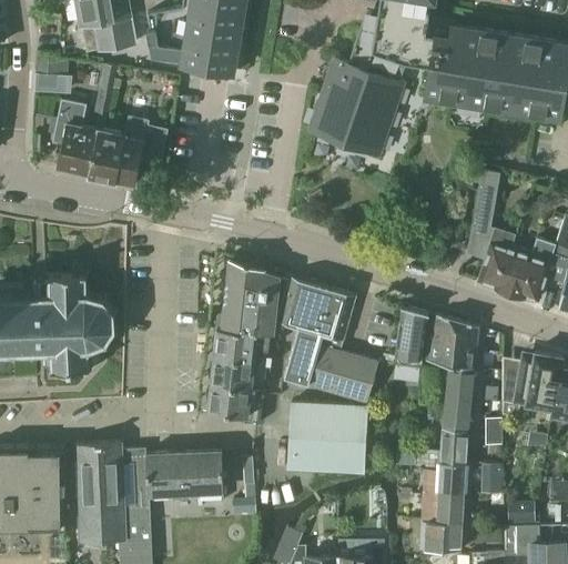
[(75,0),(81,28),(83,27),(88,52),(99,50),(100,51),(133,46),(134,46),(130,19),(130,18),(125,0),(75,0)]
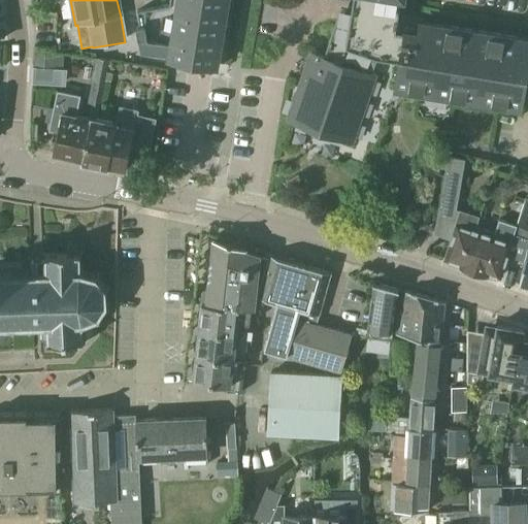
[(170,0),(169,8),(136,14),(139,29),(136,30),(139,52),(149,53),(149,57),(168,60),(167,63),(217,71),(228,0),(170,0)]
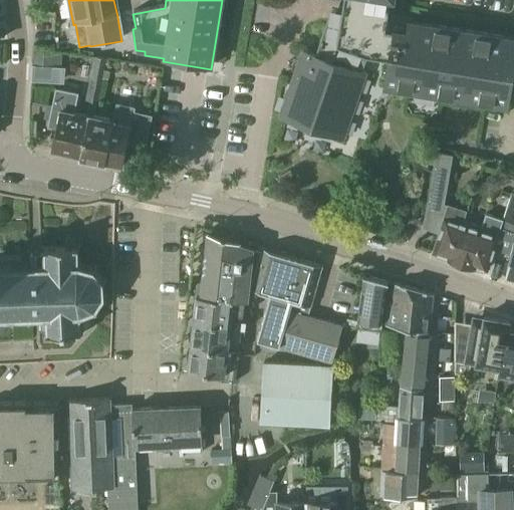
[(302,54),(279,120),(342,143),(365,76),(361,74),(367,58),(388,61),(383,89),(507,109),(513,66),(513,41),(411,25),(408,35),(384,32),(390,0),(393,1),(393,0),(343,0),(339,25),(332,24),(327,23),(314,58),(302,54)]
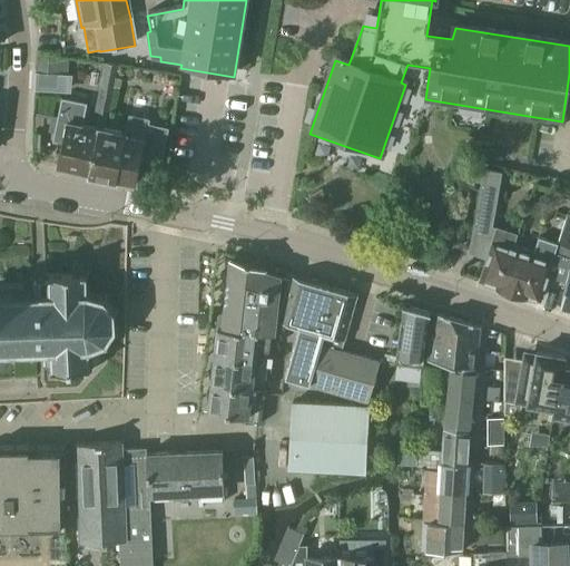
[(36,76),(67,80),(68,61),(59,59),(59,55),(47,55),(47,52),(37,52),(36,76)]
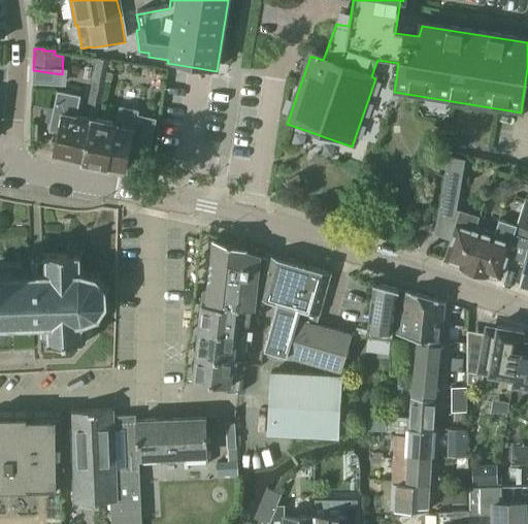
[(94,84),(89,106),(92,107),(89,120),(93,120),(93,119),(96,119),(98,108),(103,86),(94,84)]
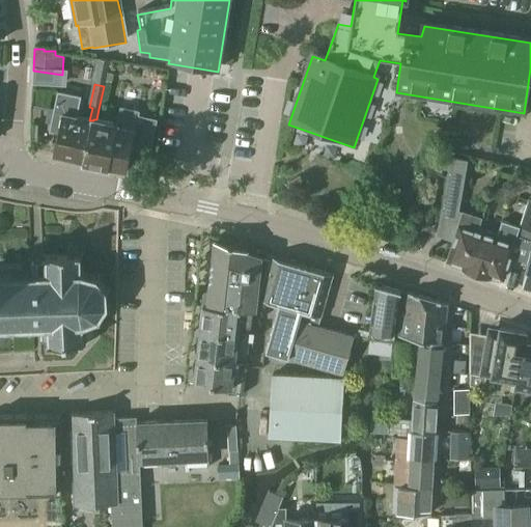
[(83,165),(84,166),(93,121),(91,121),(91,122),(85,121),(76,119),(80,100),(57,95),(50,134),(57,136),(53,158),(60,159),(67,161),(83,164),(83,165)]
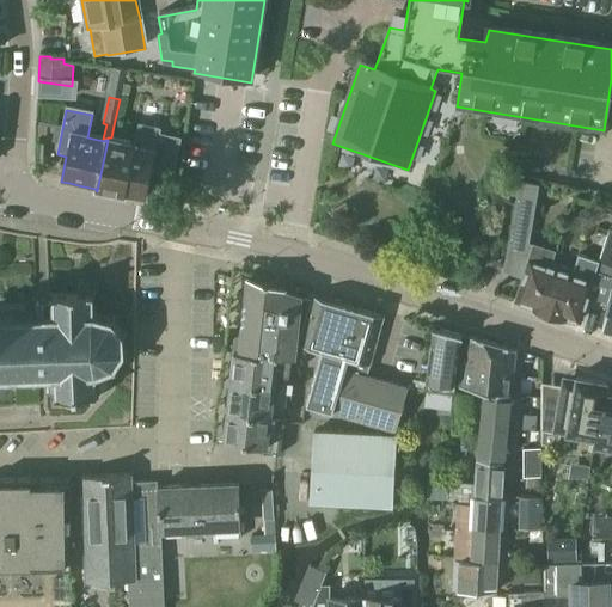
[(108,140),(97,191),(126,197),(139,200),(139,197),(145,200),(152,166),(172,171),(179,141),(158,138),(159,132),(139,128),(135,146),(108,140)]
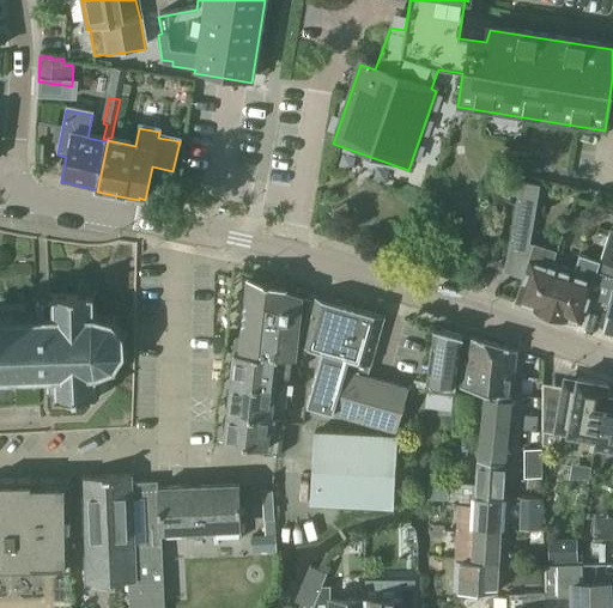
[(520,186),(503,278),(523,284),(516,305),(534,311),(533,314),(534,314),(540,316),(556,269),(554,269),(553,272),(548,271),(553,256),(528,248),(539,189),(520,186)]
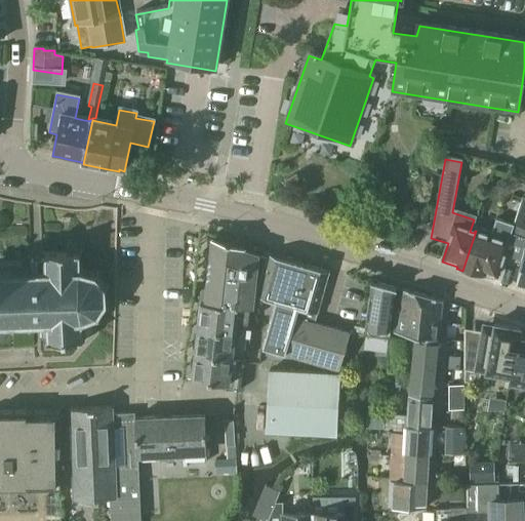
[(476,231),(462,271),(467,272),(467,274),(473,276),(474,276),(476,275),(485,278),(486,275),(496,279),(497,279),(503,257),(506,253),(510,254),(508,258),(521,263),(524,242),(524,201),(522,200),(513,229),(495,224),(491,236),(476,231)]
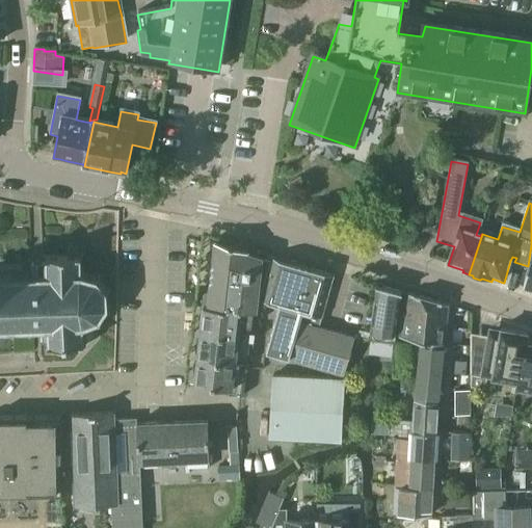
[(203,309),(200,336),(249,341),(253,314),(256,315),(259,302),(270,263),(247,257),(247,254),(214,244),(208,309),(203,309)]
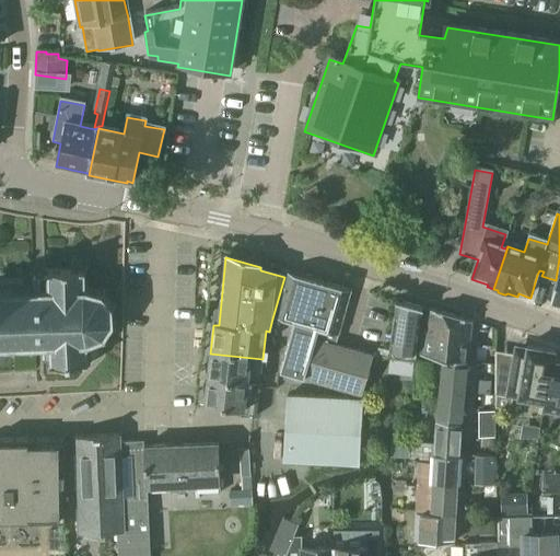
[(559,258),(556,280),(550,303),(559,305),(559,258)]
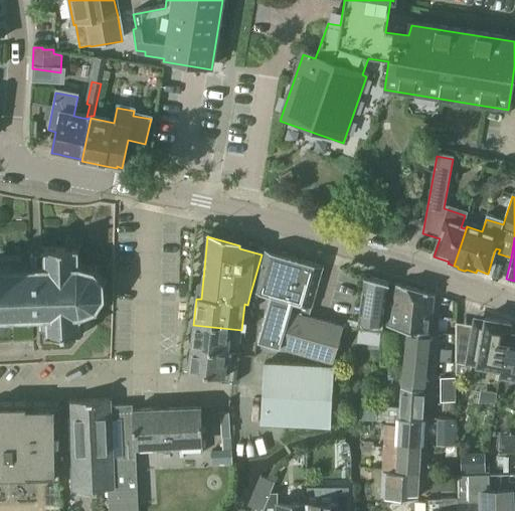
[(0,322),(12,322),(12,325),(15,325),(15,322),(28,322),(28,325),(31,325),(31,322),(39,322),(39,335),(46,335),(46,337),(44,339),(45,340),(47,338),(79,337),(81,339),(82,337),(80,335),(79,320),(95,314),(97,316),(98,314),(97,312),(104,301),(106,302),(107,299),(104,299),(104,285),(107,284),(106,282),(103,283),(96,273),(98,271),(96,269),(94,272),(79,267),(78,252),(80,250),(79,248),(77,250),(45,251),(44,249),(42,251),(44,252),(44,260),(41,260),(41,258),(31,259),(31,269),(29,269),(29,267),(26,267),(26,270),(13,270),(12,267),(10,267),(10,270),(0,270),(0,322)]
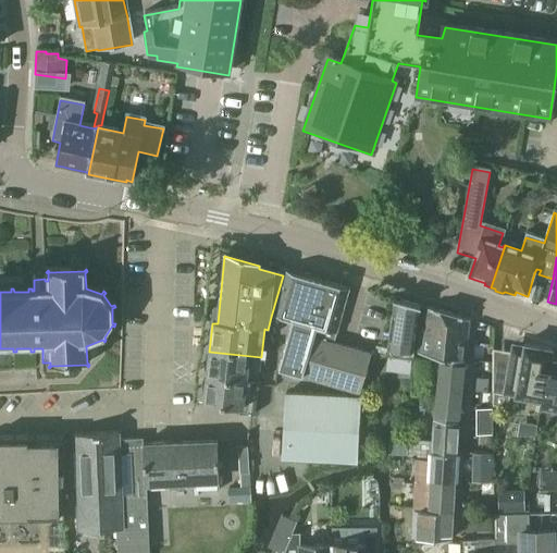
[(284,273),(283,275),(271,317),(294,323),(337,336),(349,294),(350,292),(284,273)]
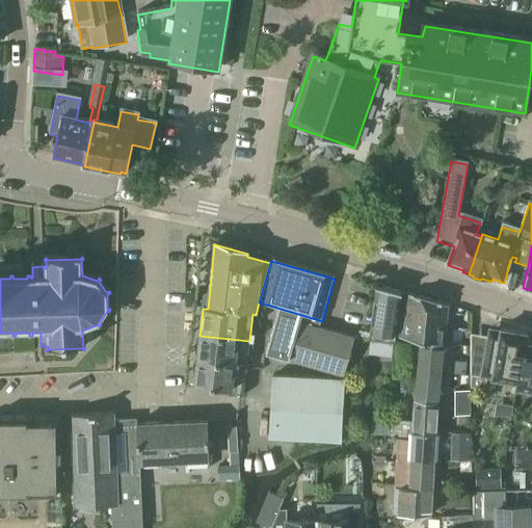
[(370,342),(394,345),(402,294),(376,288),(376,289),(370,336),(371,336),(370,342)]
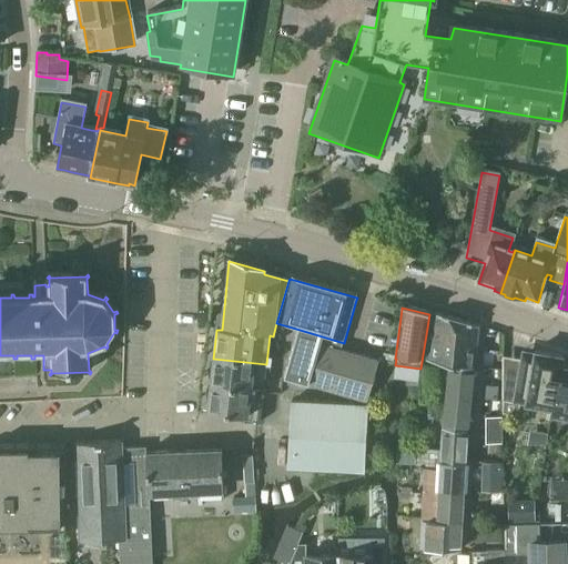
[(426,363),(444,368),(474,370),(478,330),(478,329),(437,316),(435,328),(434,330),(434,332),(433,341),(430,341),(426,363)]
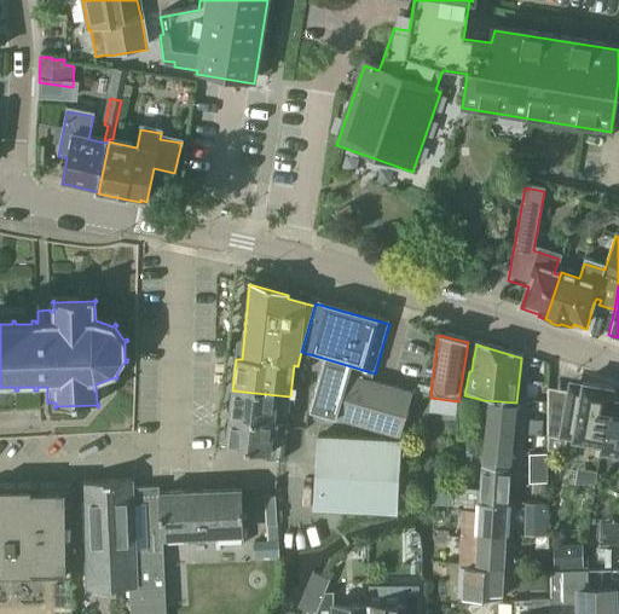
[(371,386),(375,374),(327,359),(312,410),(311,413),(336,421),(401,440),(412,398),(371,386)]
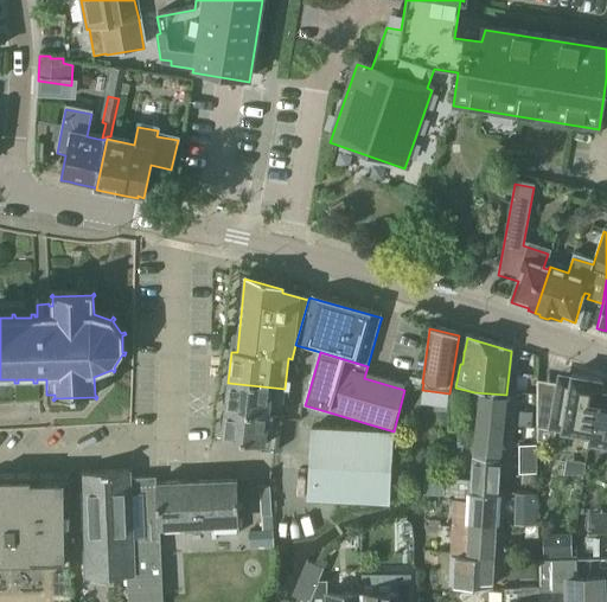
[(549,431),(589,439),(590,439),(599,394),(601,383),(570,378),(569,389),(556,386),(549,431)]
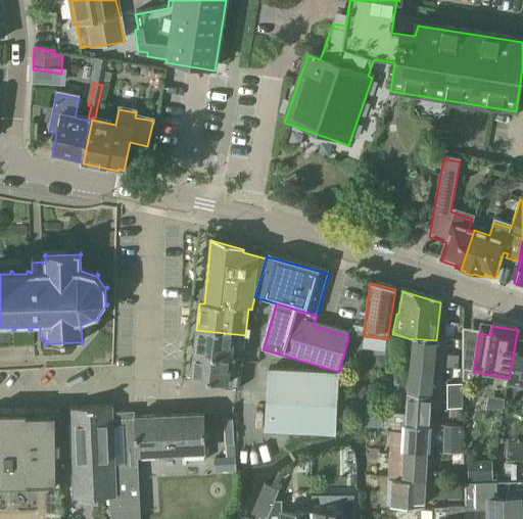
[(196,330),(194,355),(242,360),(245,335),(196,330)]
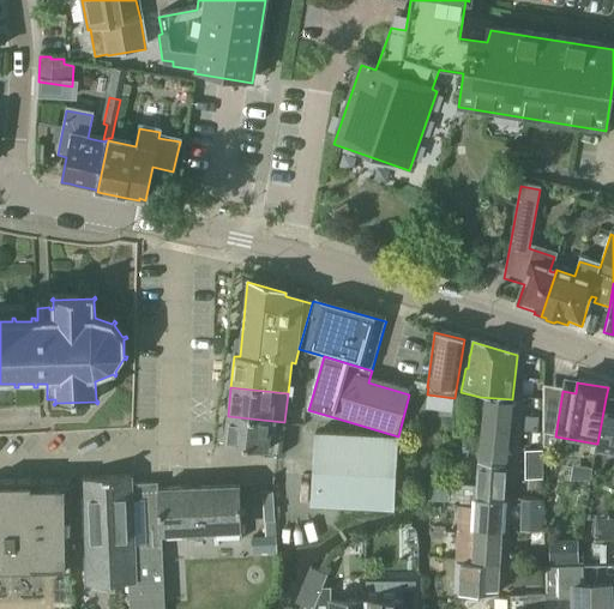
[(483,416),(482,430),(509,433),(512,399),(480,397),(477,415),(483,416)]
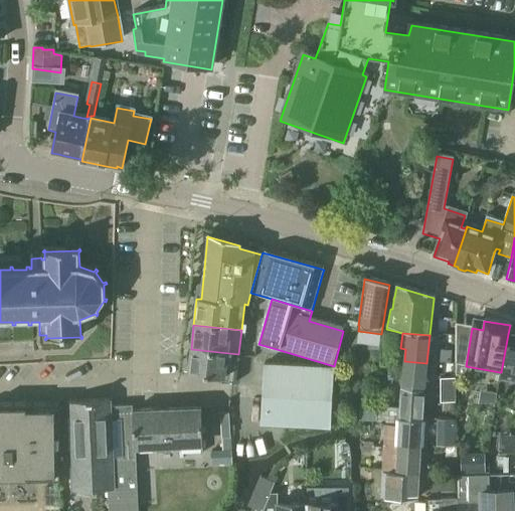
[(501,372),(500,372),(500,377),(514,379),(514,335),(508,334),(501,372)]
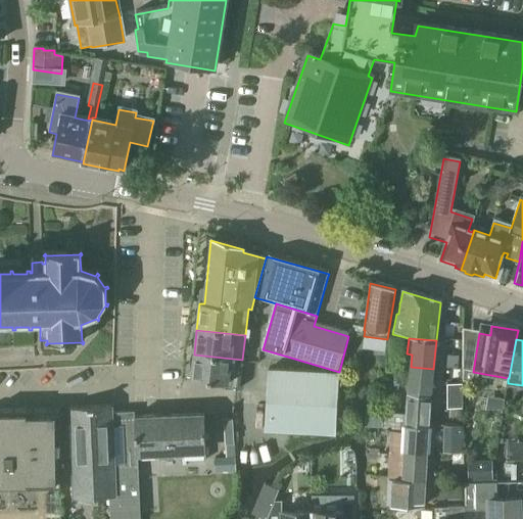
[(191,379),(191,380),(199,381),(215,383),(214,389),(234,391),(239,392),(242,360),(194,355),(192,373),(191,379)]
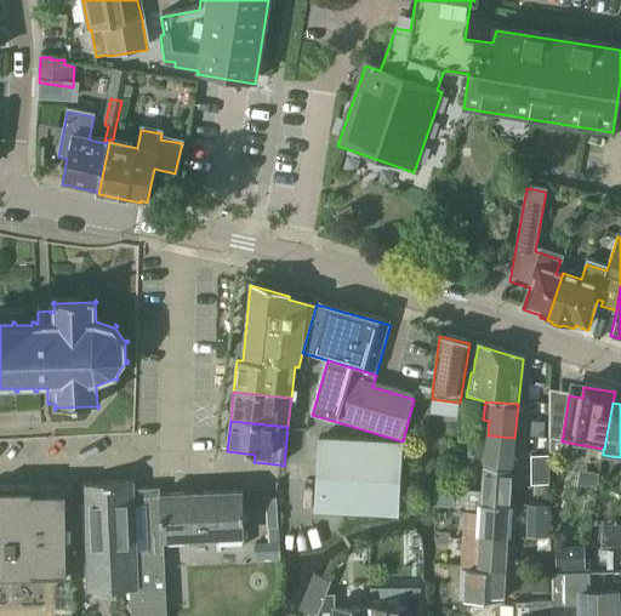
[(530,425),(528,439),(542,440),(543,426),(530,425)]
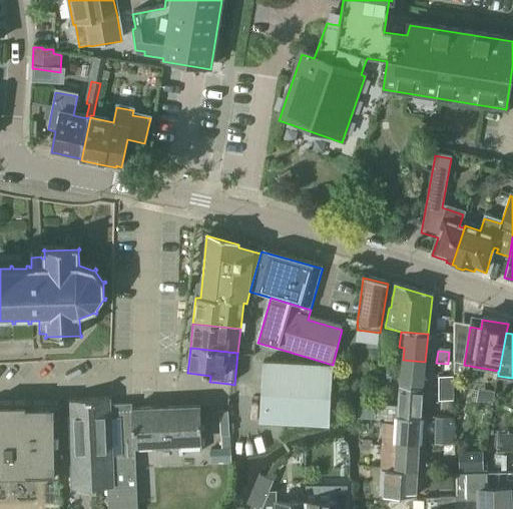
[(403,360),(399,389),(421,391),(425,362),(403,360)]
